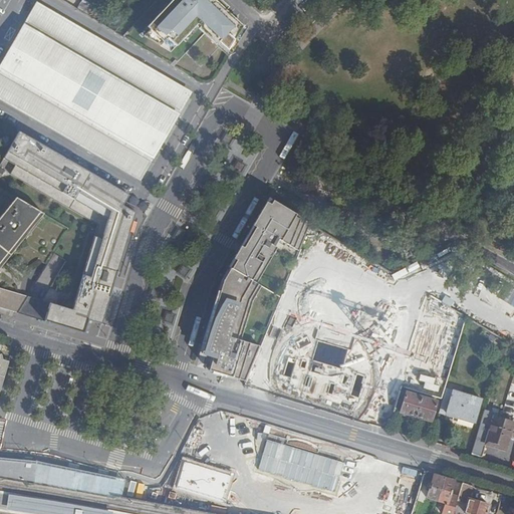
[(235,29),(203,0),(183,0),(156,30),(173,46),(195,22),(221,45),(235,29)]
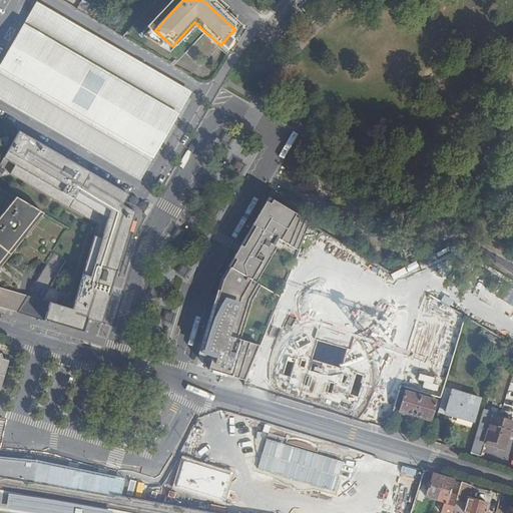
[(194,92),(37,1),(0,64),(0,100),(141,183),(194,92)]
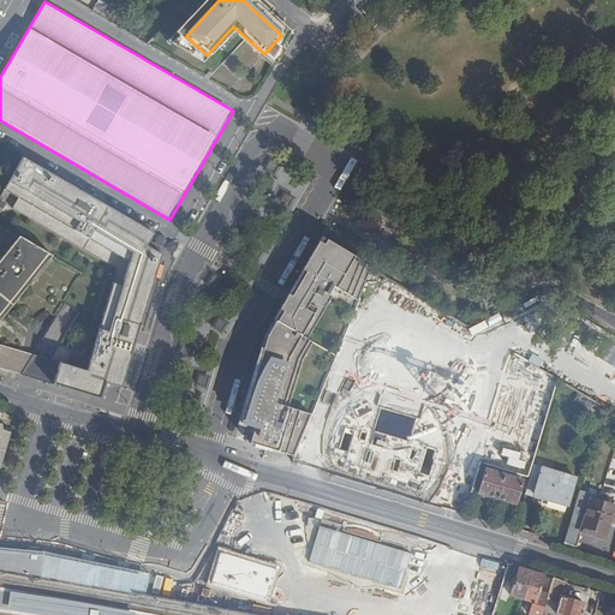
[(99,3),(93,10),(106,18),(114,10),(99,3)]
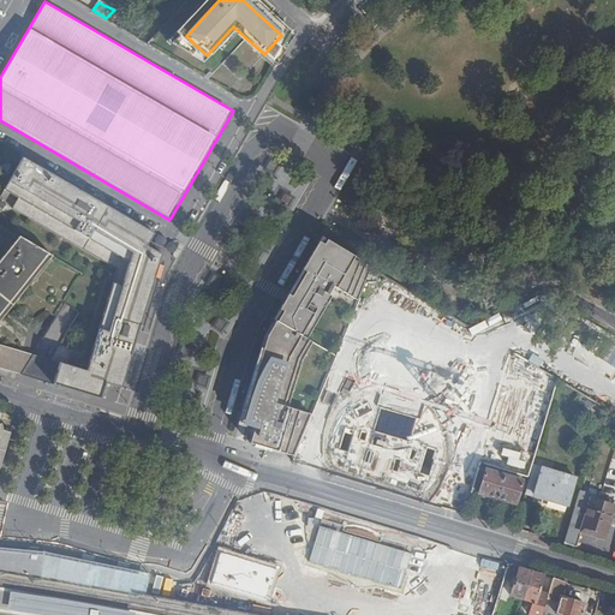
[(114,10),(106,18),(113,22),(121,13),(114,10)]
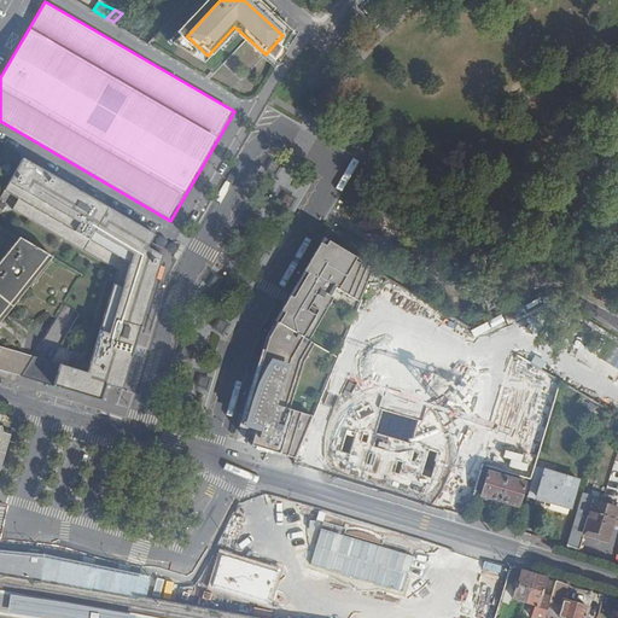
[(109,209),(21,163),(0,197),(0,202),(85,251),(109,209)]
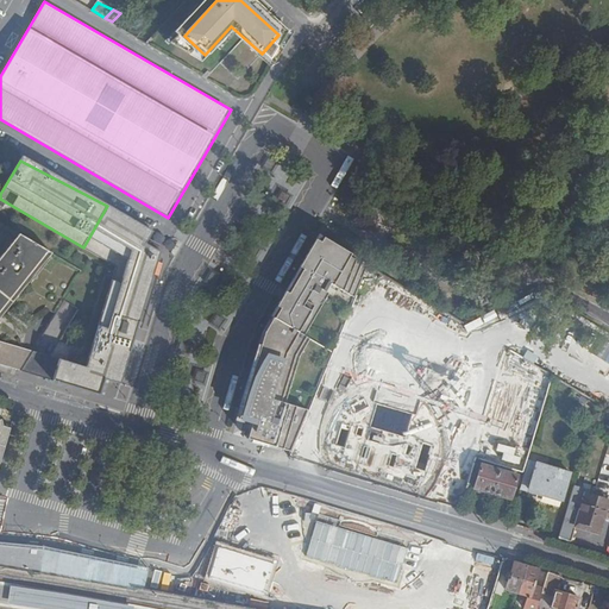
[(196,190),(186,219),(194,221),(205,194),(196,190)]
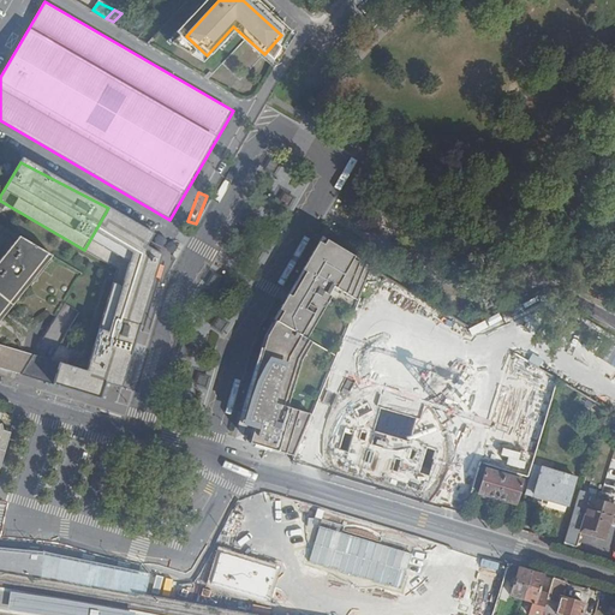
[(155,234),(108,208),(84,250),(115,272),(106,317),(141,327),(161,256),(148,248),(155,234)]
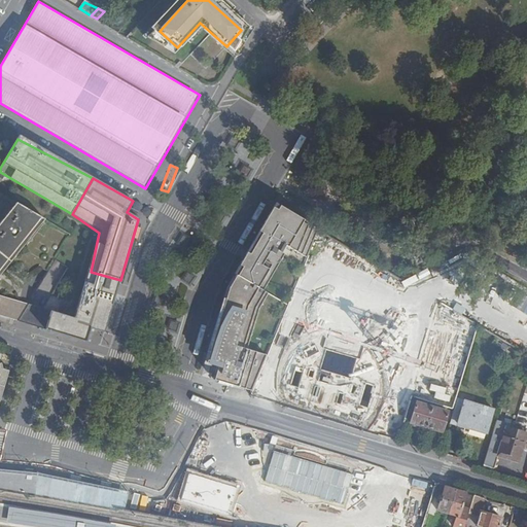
[(0,315),(8,318),(13,301),(0,295),(0,269),(41,218),(16,204),(0,224),(0,315)]
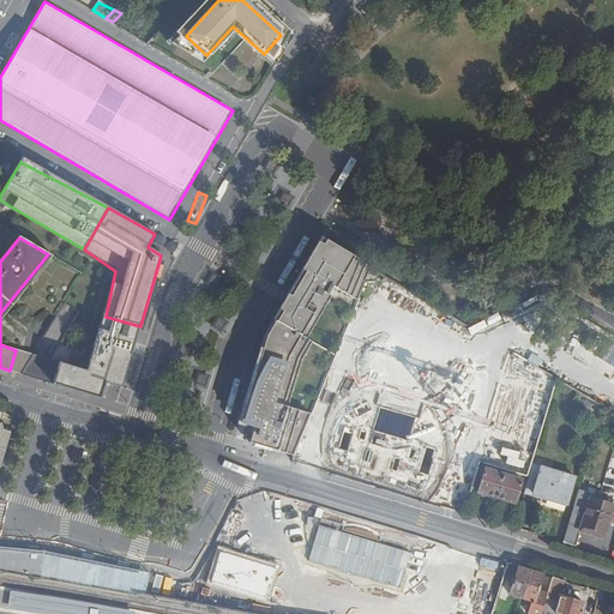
[(372,268),(323,239),(266,337),(254,375),(241,426),(254,429),(251,445),(270,451),(271,449),(295,456),(311,417),(288,410),(292,399),(302,365),(313,345),(308,343),(308,339),(336,292),(357,304),(372,268)]
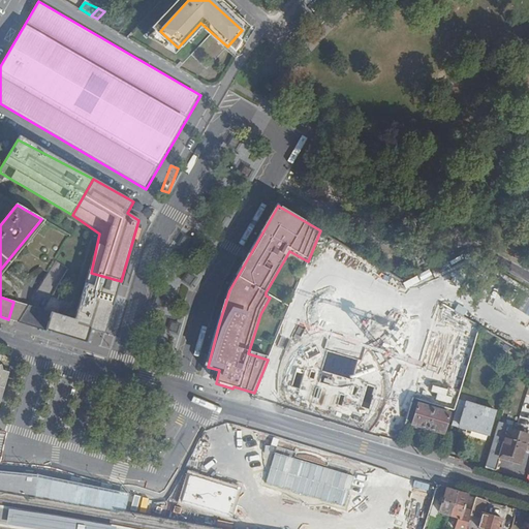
[(285,415),(286,415),(282,418),(274,428),(268,439),(265,450),(265,463),(267,475),(272,487),(279,496),(288,504),(300,509),(311,512),(323,512),(336,510),(346,505),(356,498),(365,489),(369,480),(372,470),(373,458),(372,445),(368,434),(365,430),(374,422),(380,410),(384,400),(386,389),(385,377),(382,366),(376,355),(369,347),(366,345),(372,342),(378,339),(383,334),(389,329),(393,319),(396,310),(395,300),(393,290),(387,281),(381,274),(373,269),(363,265),(353,263),(343,266),(334,269),(325,275),(319,283),(315,291),(313,302),(313,311),(315,321),(319,329),(323,333),(314,335),(304,340),(294,347),(286,355),(281,366),(278,378),(277,392),(280,404),(285,415)]
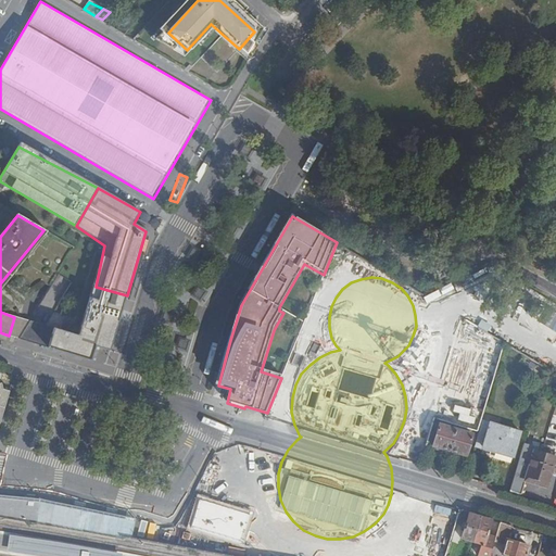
[(427,304),(454,290),(451,283),(424,299),(427,304)]
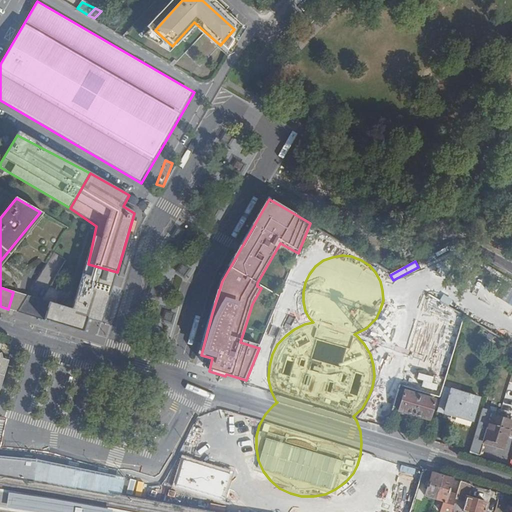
[(72,312),(50,305),(45,321),(52,324),(84,334),(87,323),(100,327),(117,272),(88,264),(72,312)]
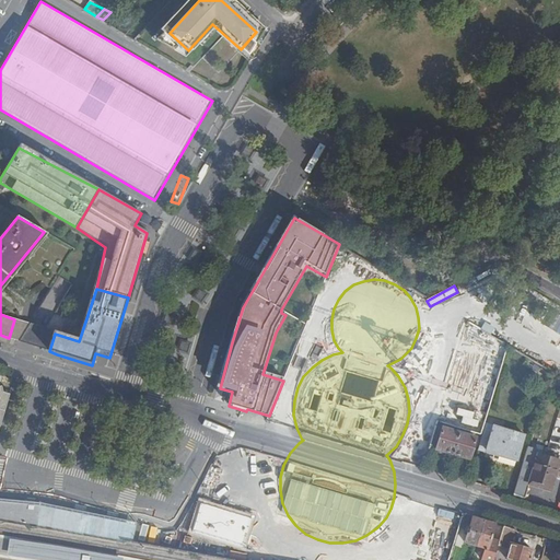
[(15,340),(22,342),(30,324),(14,319),(9,338),(15,340)]
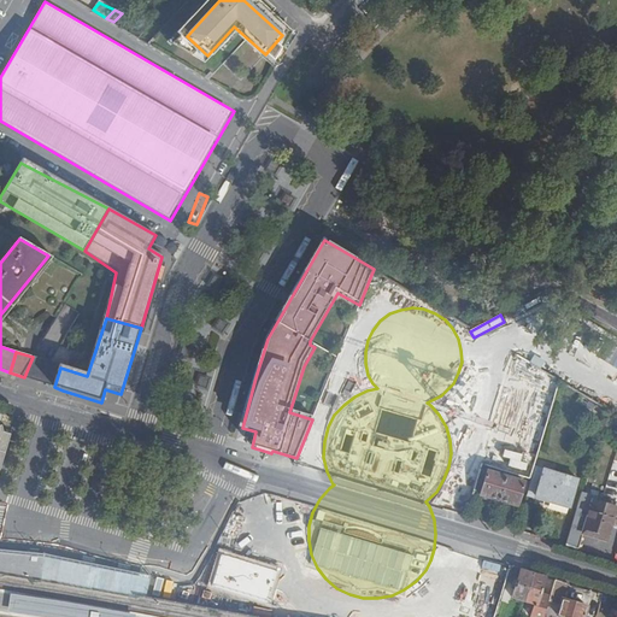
[(41,360),(33,357),(24,377),(29,380),(54,387),(60,368),(41,360)]
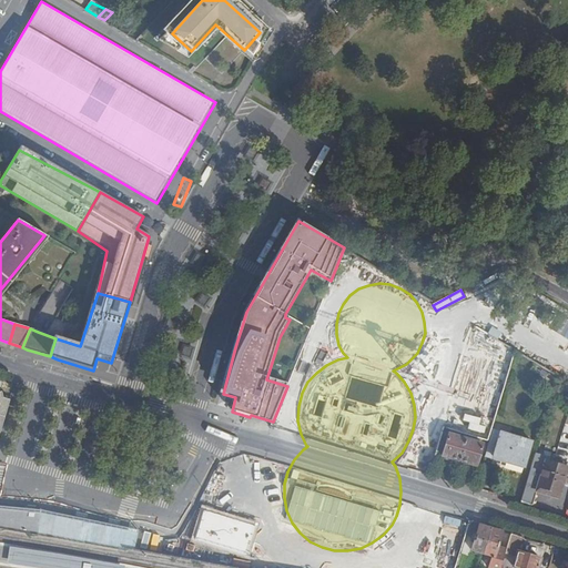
[(176,375),(191,377),(194,345),(180,344),(176,375)]
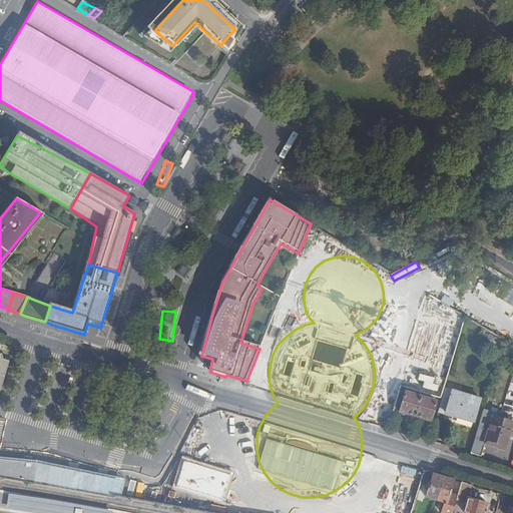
[(0,396),(0,397),(11,361),(0,357),(0,396)]
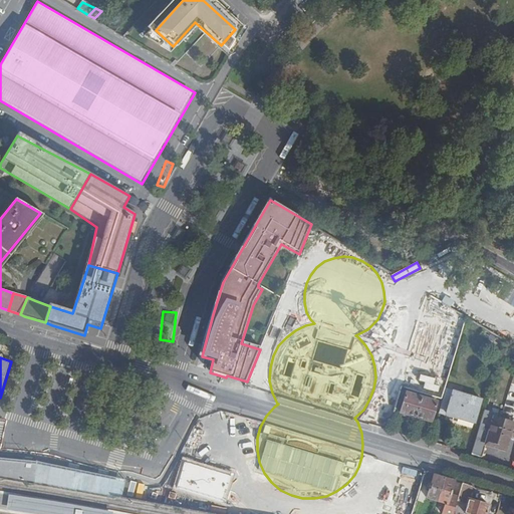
[(450,383),(440,413),(448,415),(451,408),(462,411),(478,416),(485,394),(450,383)]
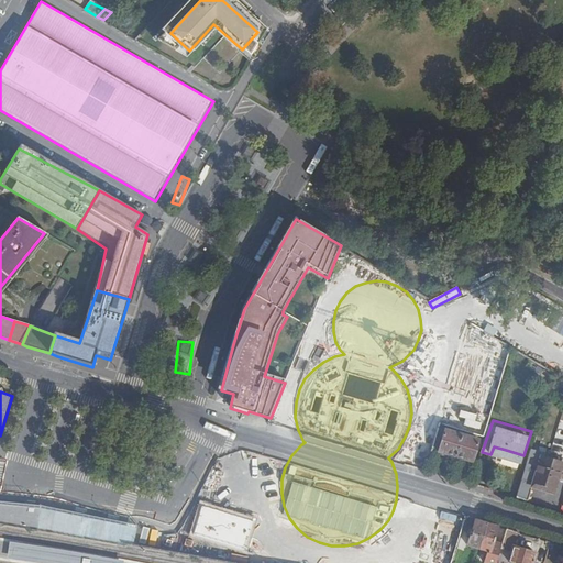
[(439,451),(456,456),(463,434),(445,429),(439,451)]
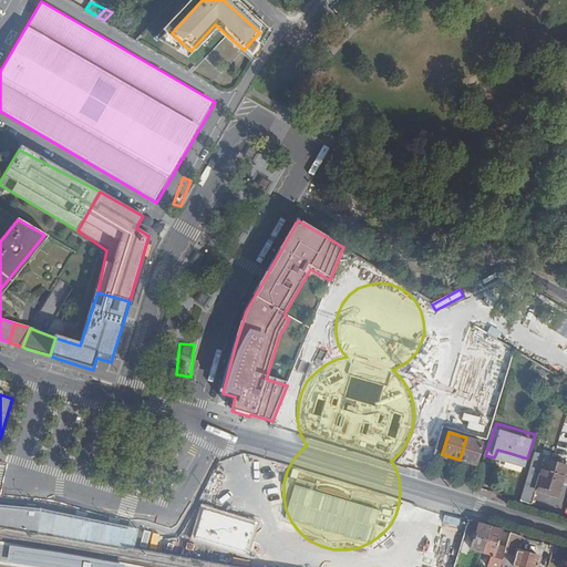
[(466,437),(460,460),(466,462),(476,464),(484,443),(466,437)]
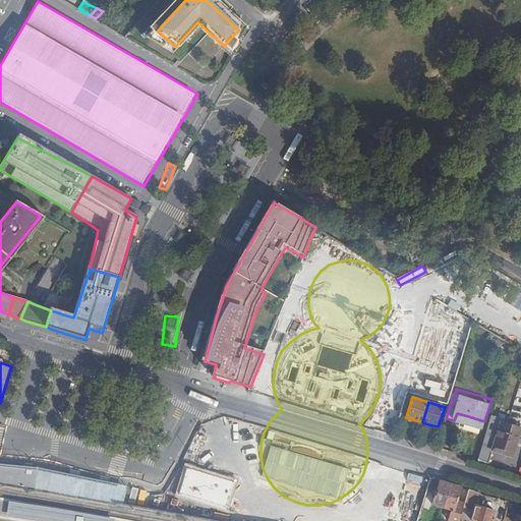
[(491,414),(477,460),(489,464),(495,447),(514,453),(517,443),(520,443),(520,442),(520,436),(519,436),(520,428),(520,426),(505,422),(505,418),(491,414)]
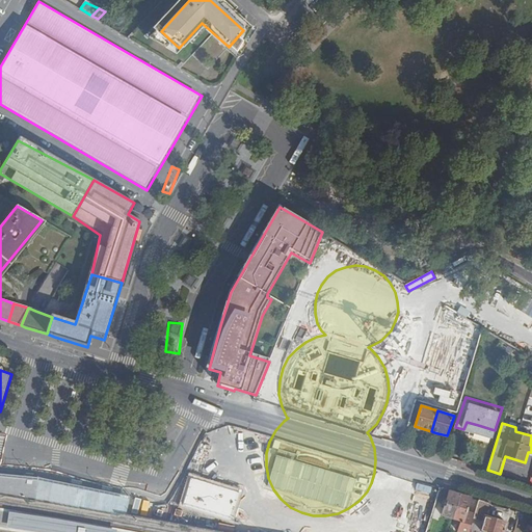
[(0,496),(23,498),(36,501),(38,504),(36,521),(48,522),(55,522),(54,529),(53,531),(102,531),(104,519),(105,509),(110,510),(111,501),(102,500),(97,499),(90,499),(75,497),(54,495),(55,486),(56,477),(31,475),(0,472),(0,496)]
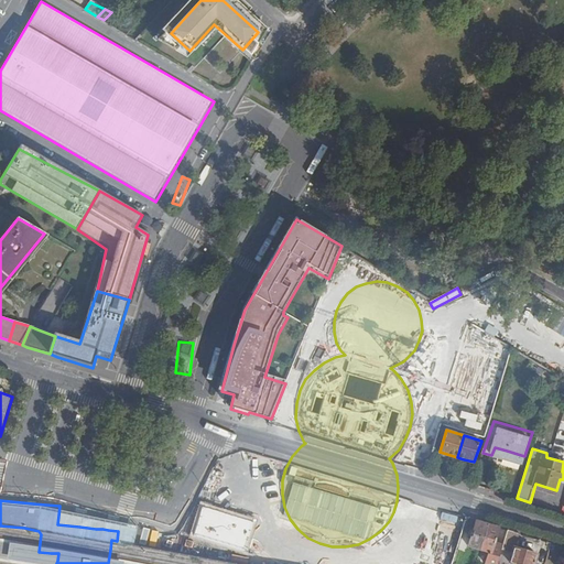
[(468,546),(480,550),(488,524),(476,521),(468,546)]
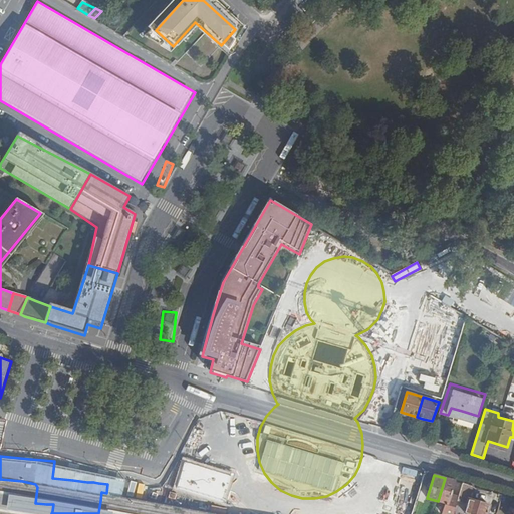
[(454,513),(455,511),(459,497),(451,495),(455,481),(445,478),(438,501),(447,504),(444,512),(450,513),(454,513)]
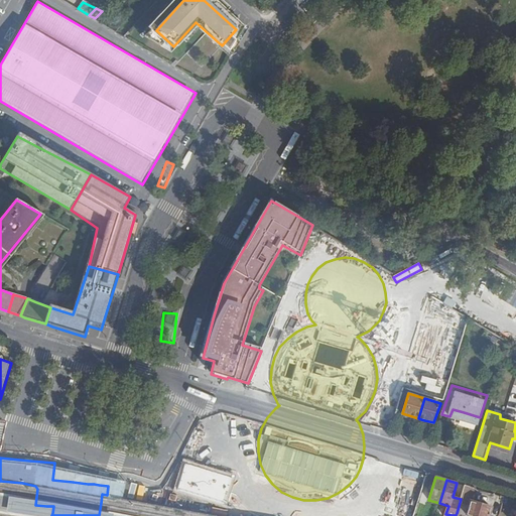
[(417,488),(393,482),(389,497),(412,504),(417,488)]
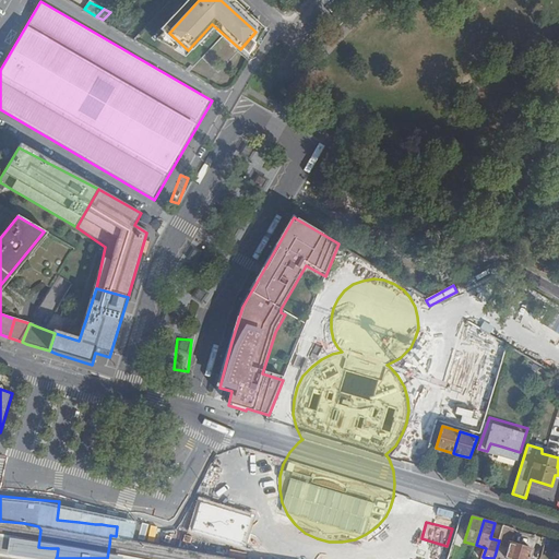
[(507,558),(511,544),(515,530),(503,526),(499,540),(495,556),(504,558),(507,558)]
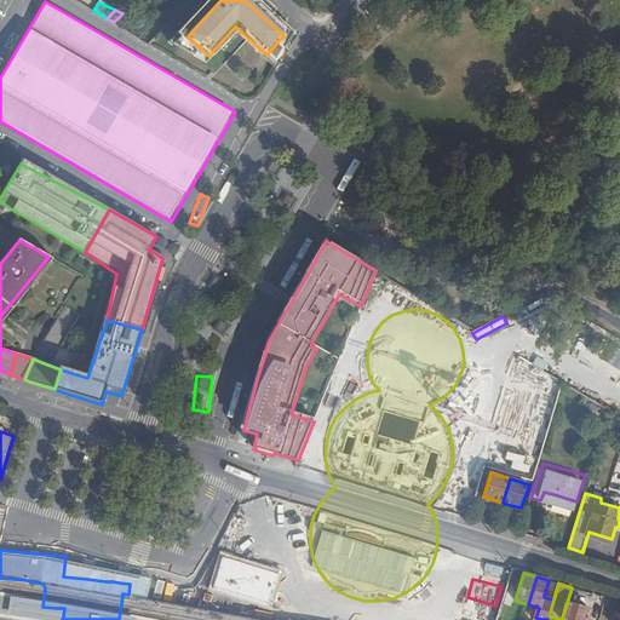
[(587,619),(591,610),(567,603),(562,619),(587,619)]
